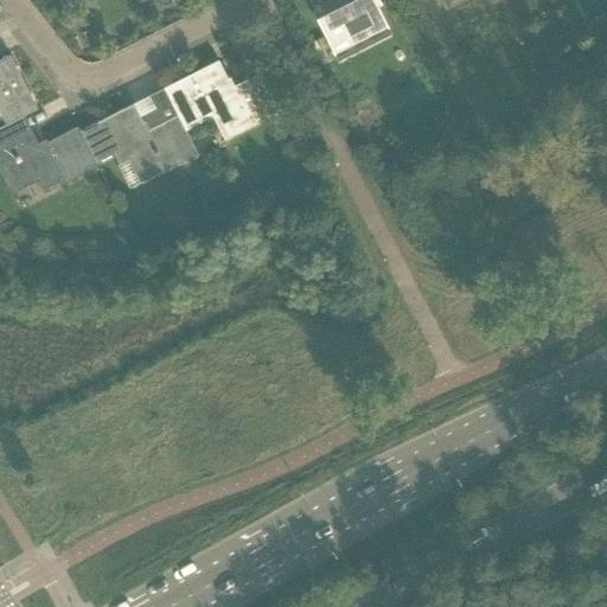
[(310,0),(315,11),(311,13),(318,27),(320,26),(334,53),(387,27),(371,0),(310,0)]
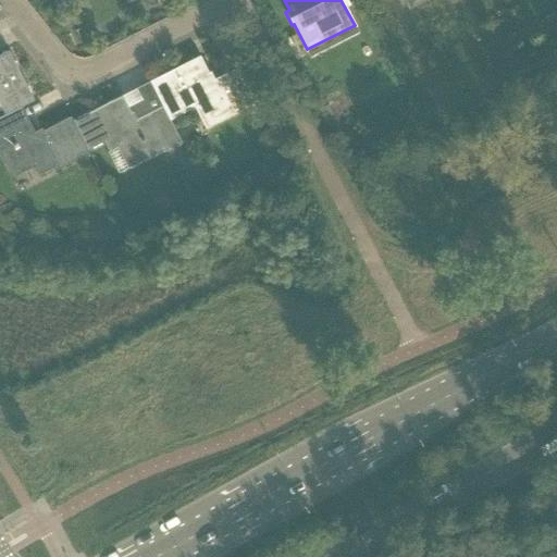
[(355,25),(307,49),(311,59),(359,35),(355,25)]
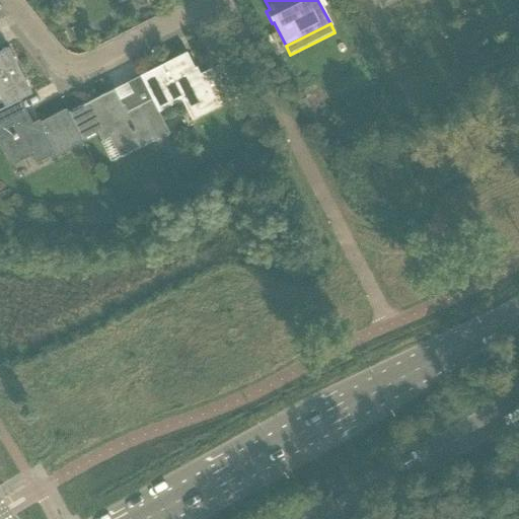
[(0,97),(4,106),(5,107),(20,99),(21,100),(32,94),(8,48),(0,52),(0,97)]
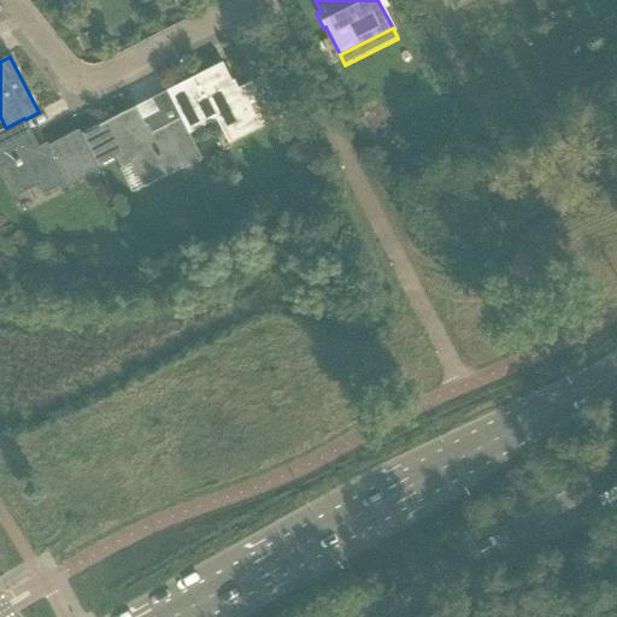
[(222,63),(166,92),(180,118),(181,118),(183,124),(184,123),(188,131),(206,123),(222,115),(234,137),(269,119),(271,124),(280,140),(293,133),(295,131),(288,117),(266,75),(236,90),(222,63)]
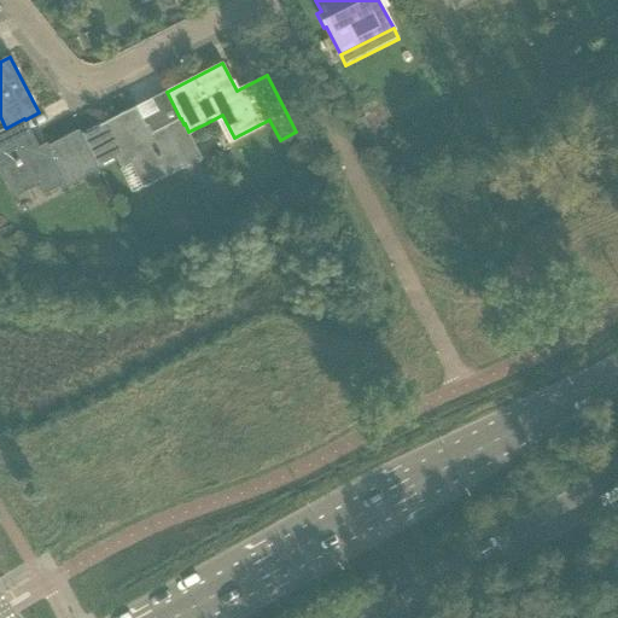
[(135,106),(82,134),(99,167),(116,158),(121,167),(136,159),(147,182),(184,164),(186,169),(192,180),(208,173),(202,161),(203,161),(188,132),(185,123),(184,124),(181,118),(180,118),(150,134),(135,106)]
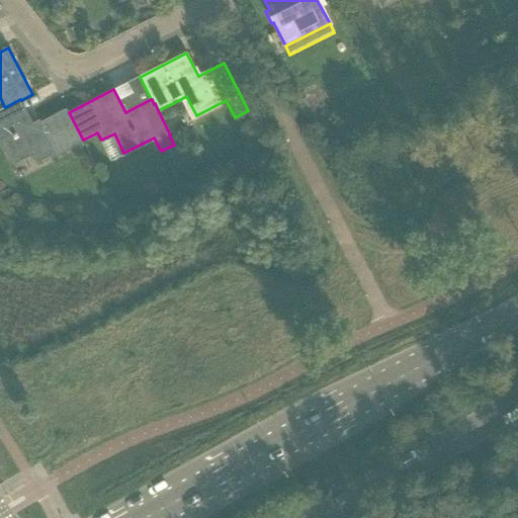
[(295,102),(304,116),(306,119),(314,115),(305,97),(295,102)]
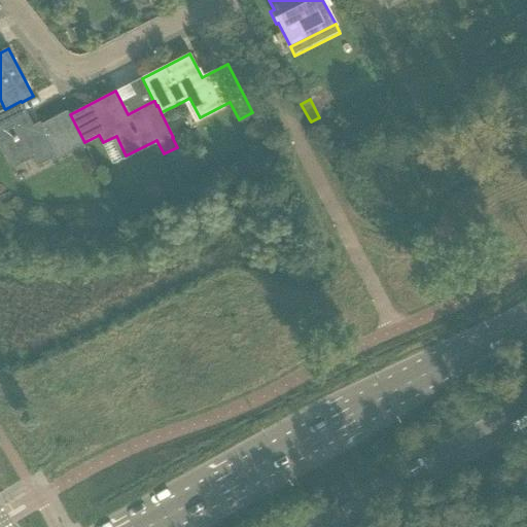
[(5,109),(4,108),(0,110),(0,139),(11,162),(32,151),(39,165),(51,159),(54,162),(85,145),(84,142),(70,114),(68,110),(34,128),(22,102),(21,101),(5,109)]
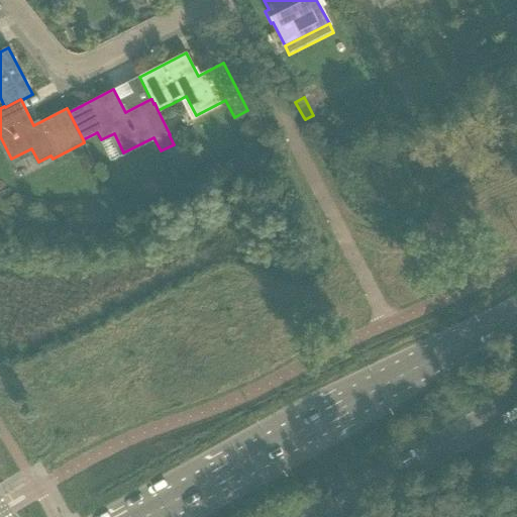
[(245,111),(234,117),(241,130),(252,124),(246,113),(245,111)]
